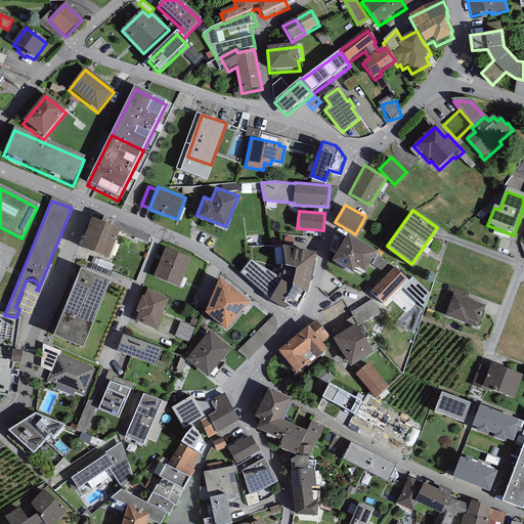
[(120,227),(92,216),(80,245),(108,256),(120,227)]
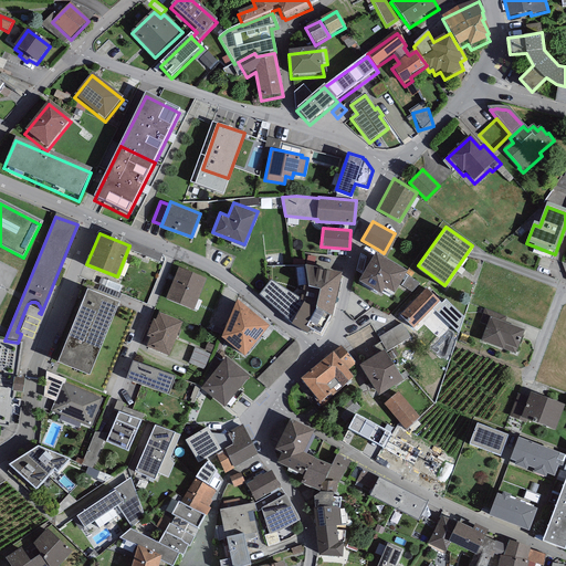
[(384,253),(377,249),(359,279),(381,291),(385,284),(395,290),(408,268),(384,253)]
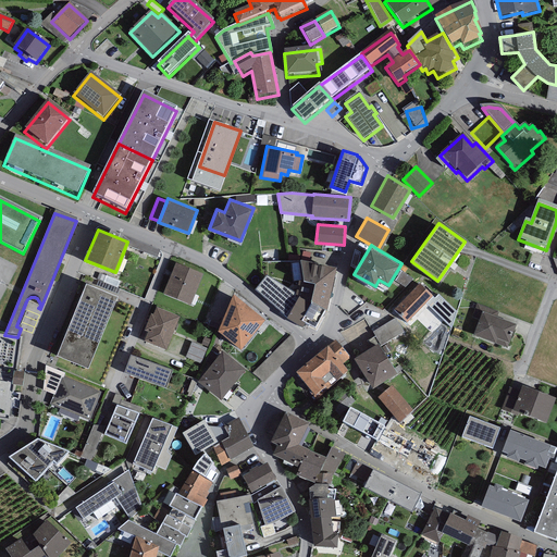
[(336,265),(300,259),(304,279),(314,281),(311,300),(325,307),(327,309),(336,265)]
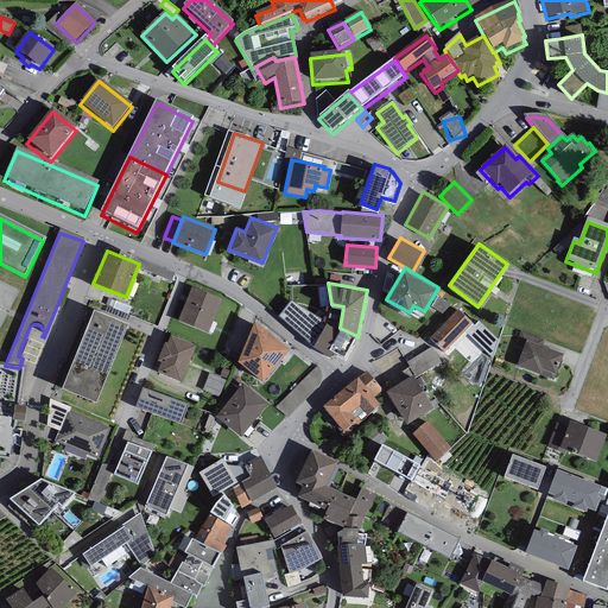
[(221,297),(191,285),(178,320),(208,331),(221,297)]
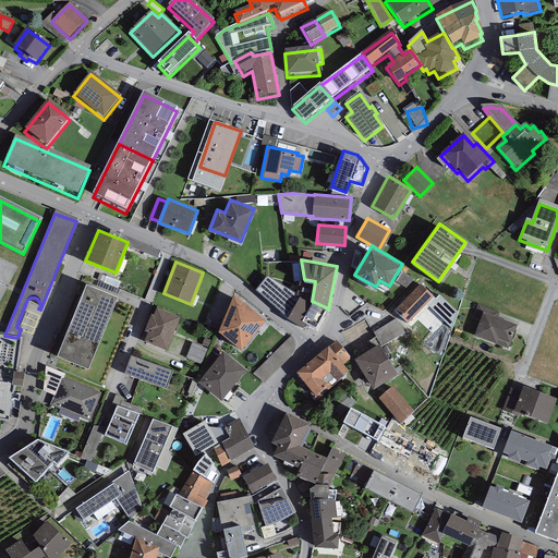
[(415,279),(402,270),(396,281),(409,289),(415,279)]
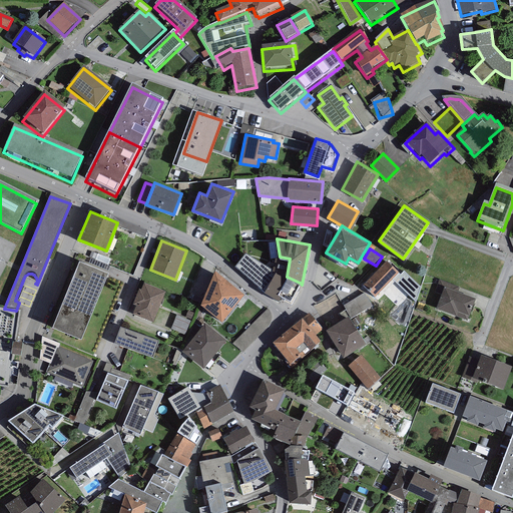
[(280,257),(277,257),(274,276),(264,292),(276,299),(279,295),(278,294),(287,277),(290,259),(280,257)]
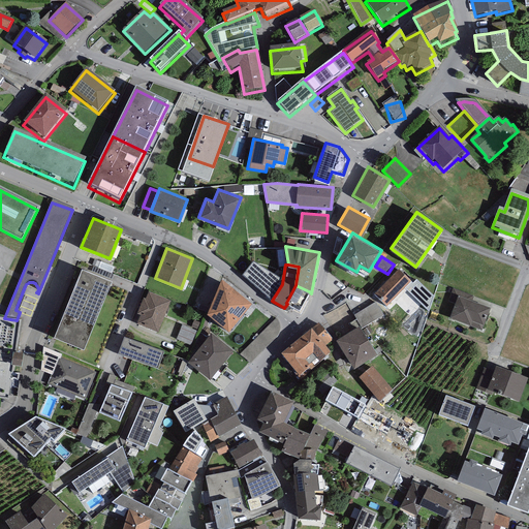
[(112,279),(82,268),(54,336),(84,347),(112,279)]
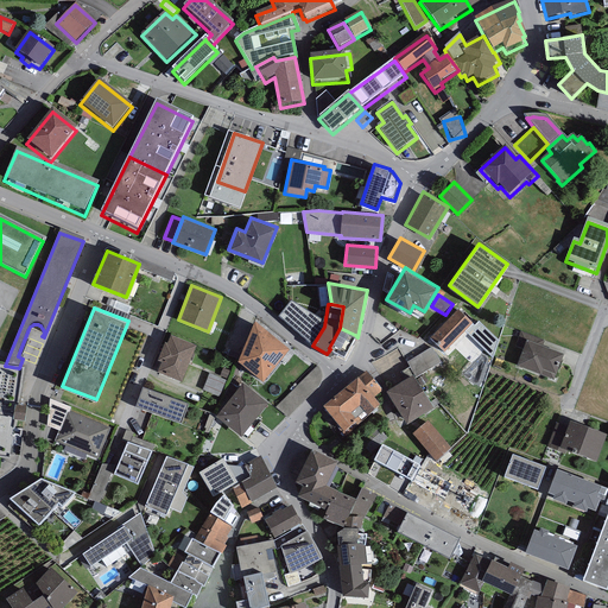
[(473,322),(458,308),(430,336),(444,350),(473,322)]
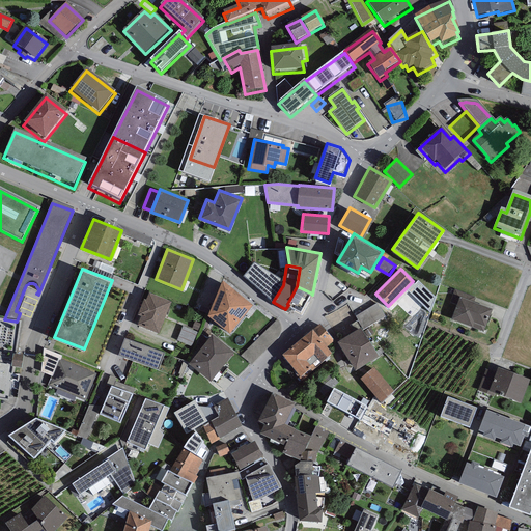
[(253,303),(223,279),(207,313),(229,332),(253,303)]
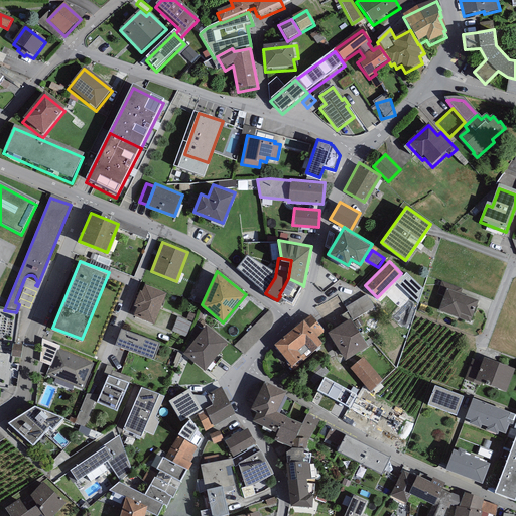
[(301,284),(288,278),(279,295),(280,296),(292,302),(301,284)]
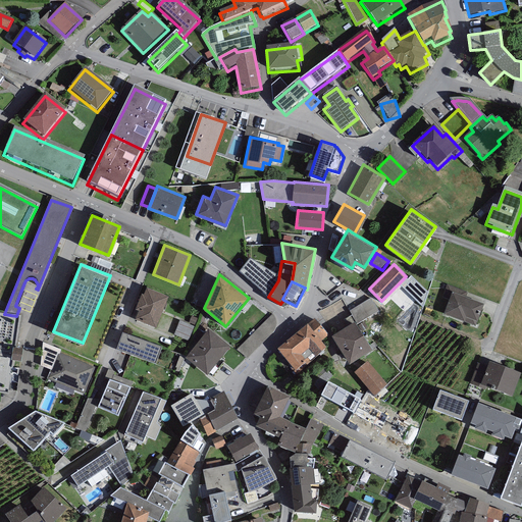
[(451,291),(465,296),(466,292),(448,284),(447,284),(442,297),(449,299),(451,291)]
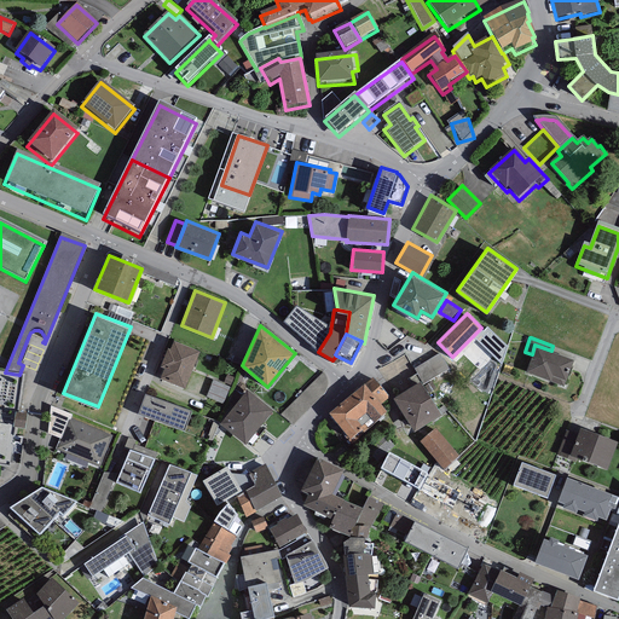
[(200,350),(173,340),(171,347),(168,347),(161,365),(165,366),(160,377),(185,388),(200,350)]
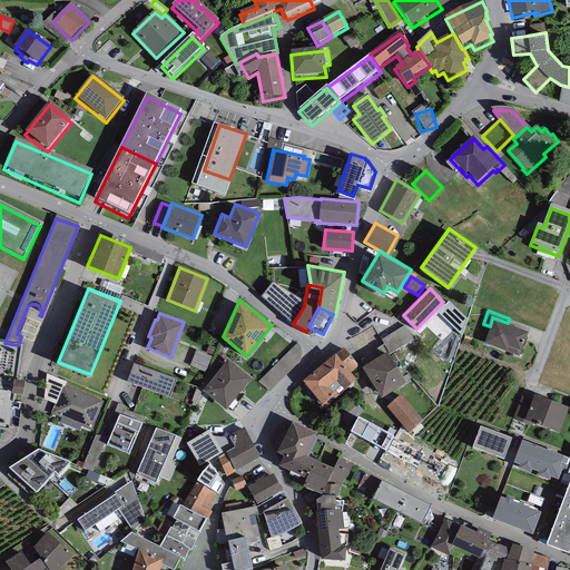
[(508,323),(492,317),(490,326),(483,343),(519,355),(528,331),(508,323)]
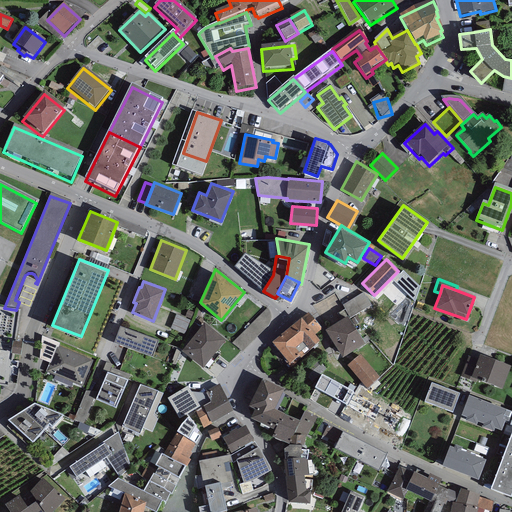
[(363,292),(343,304),(350,317),(371,304),(363,292)]
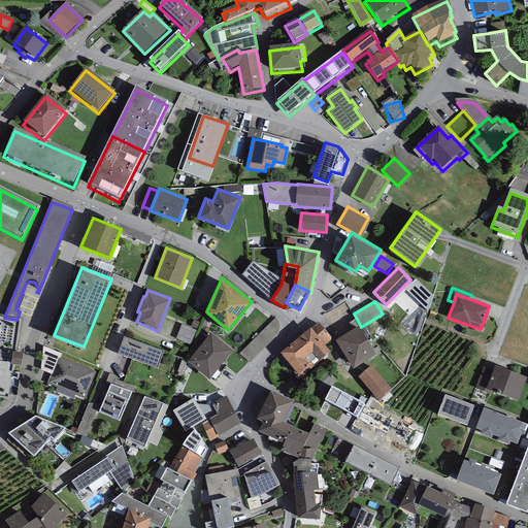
[(281,352),(298,372),(303,369),(305,371),(321,360),(320,359),(330,350),(324,342),(331,337),(318,322),(281,352)]
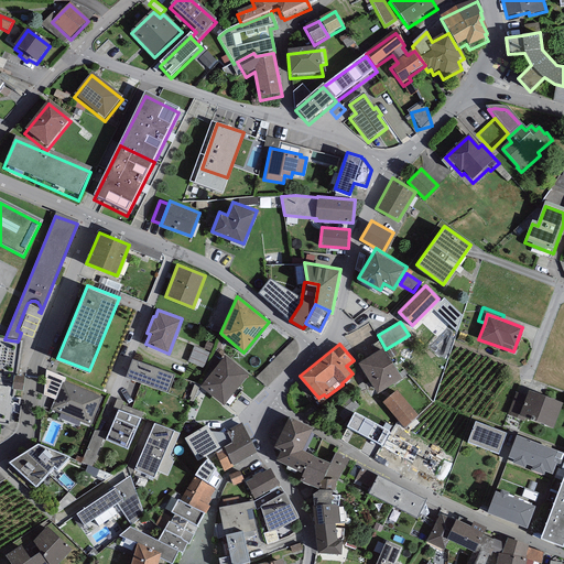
[(188,360),(187,361),(203,368),(209,353),(194,346),(188,360)]
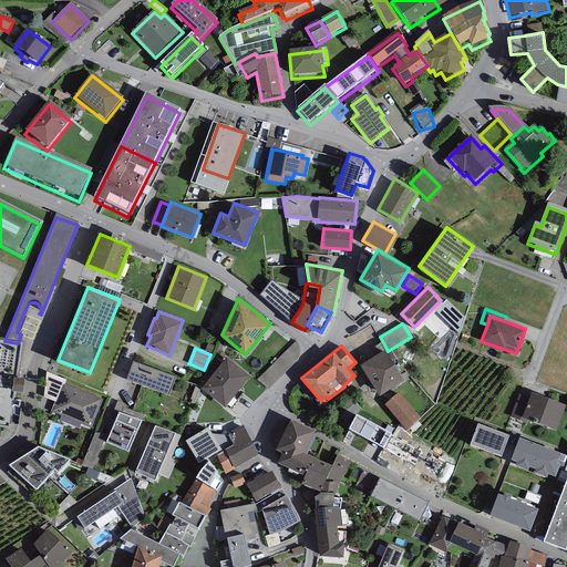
[(404,379),(384,349),(360,363),(380,394),(404,379)]
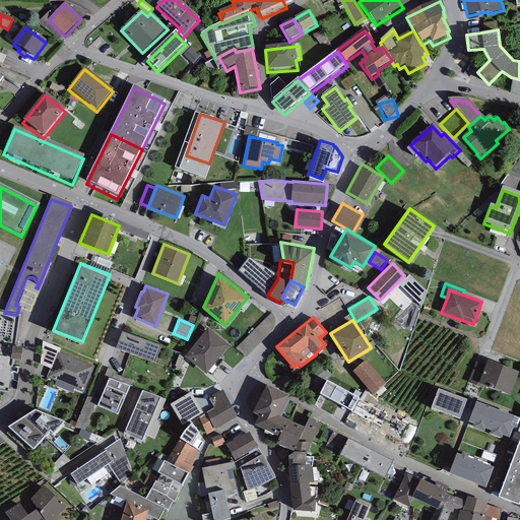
[(230,343),(208,326),(185,355),(206,372),(230,343)]
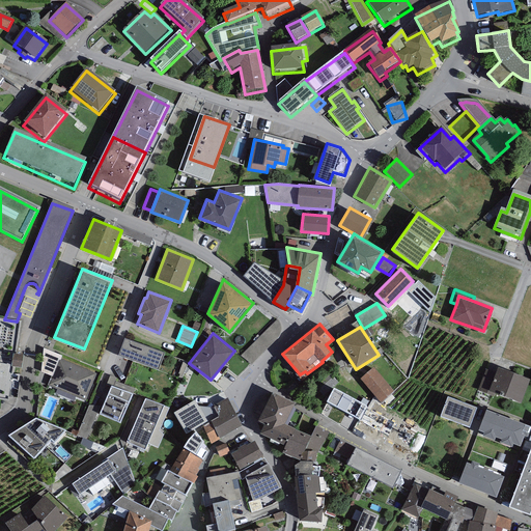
[(164,352),(124,337),(118,354),(158,368),(164,352)]
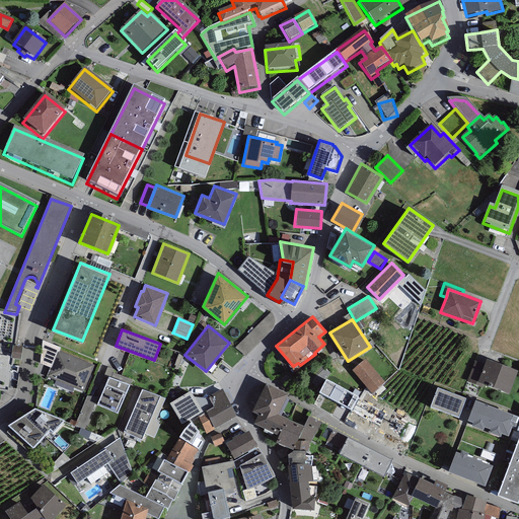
[(61,347),(43,340),(40,363),(51,367),(58,351),(59,351),(61,347)]
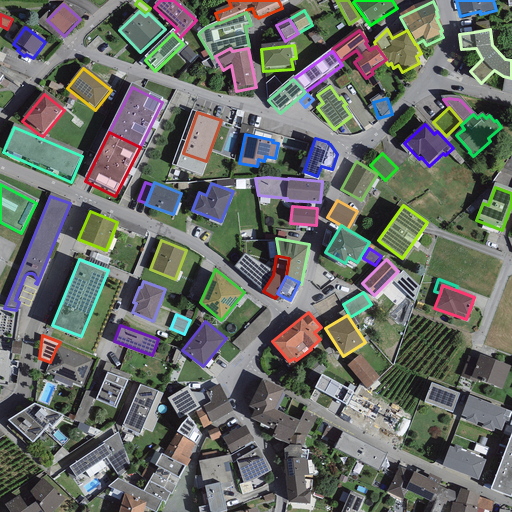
[(58,346),(57,346),(50,362),(46,371),(81,385),(91,360),(58,346)]
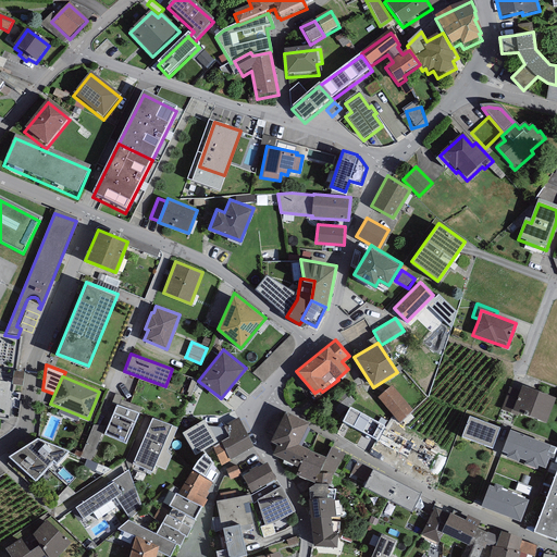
[(392,384),(378,396),(400,422),(413,410),(392,384)]
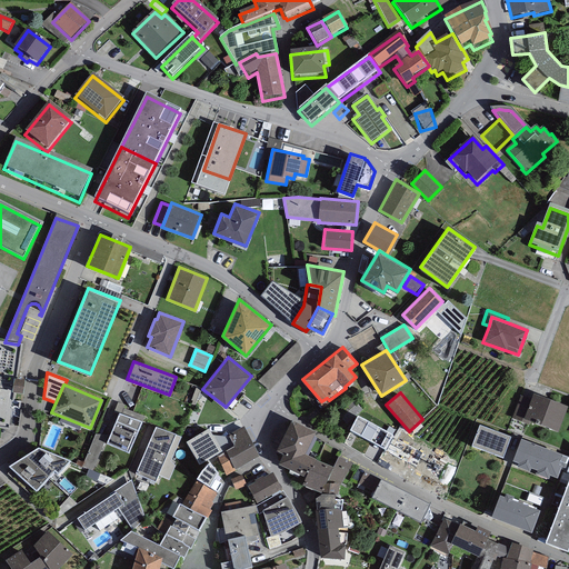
[(531,399),(521,395),(512,417),(529,423),(530,420),(558,430),(567,406),(533,392),(531,399)]
